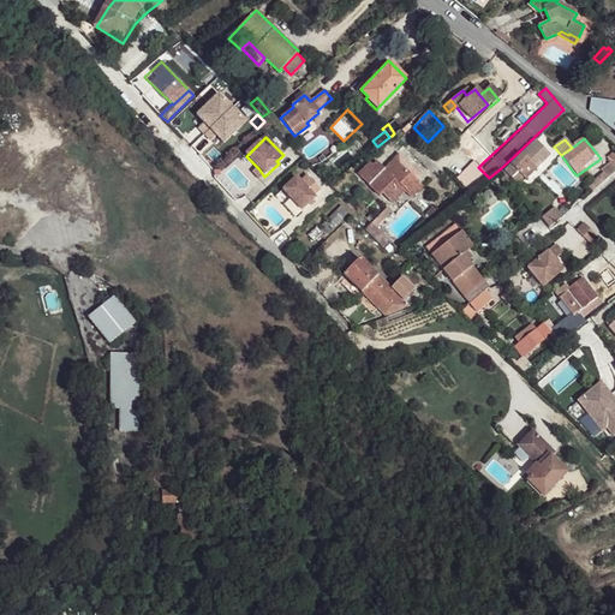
[(503,172),(509,179),(515,173),(525,181),(535,172),(532,169),(537,166),(539,168),(549,156),(535,141),(509,168),(503,172)]
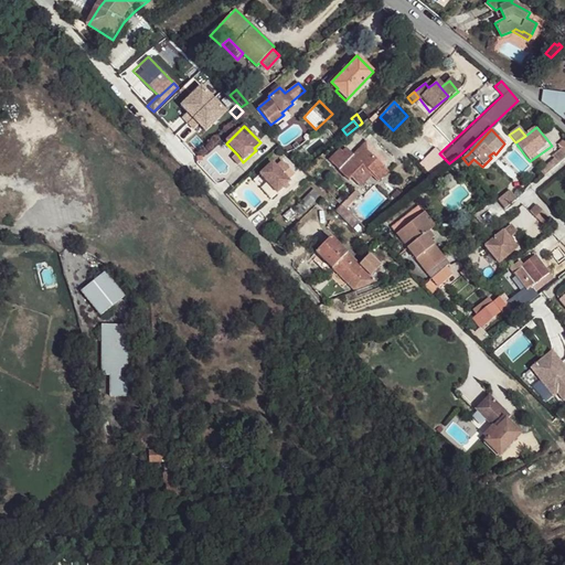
[(351,179),(359,187),(372,176),(381,166),(385,161),(365,142),(352,155),(342,146),(328,161),(349,181),(351,179)]
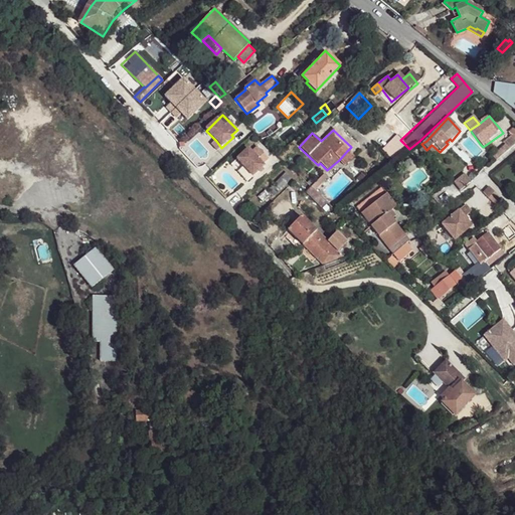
[(504,145),(508,150),(514,144),(514,138),(511,134),(502,142),(504,145)]
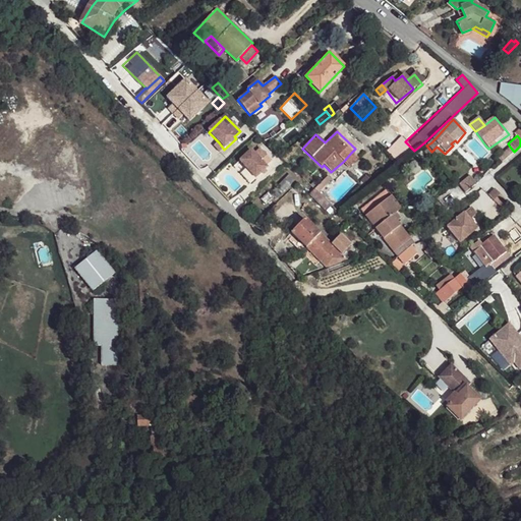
[(397,164),(414,151),(405,141),(400,136),(385,150),(397,164)]
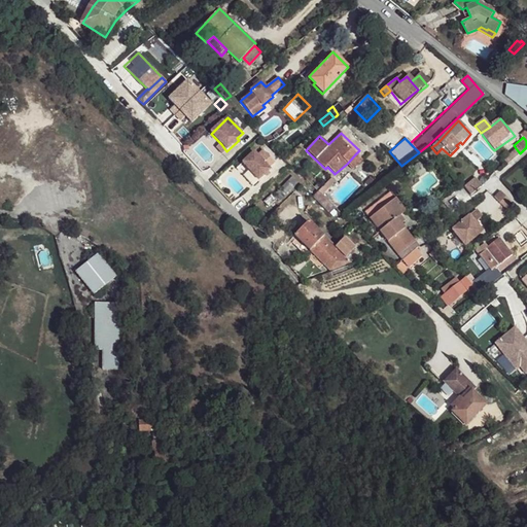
[(221,144),(216,148),(222,155),(226,151),(221,144)]
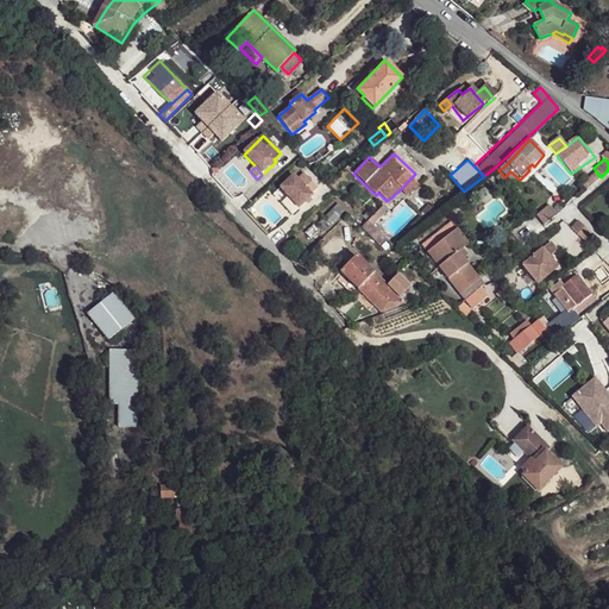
[(498,170),(496,167),(490,171),(502,184),(507,181),(504,177),(498,170)]
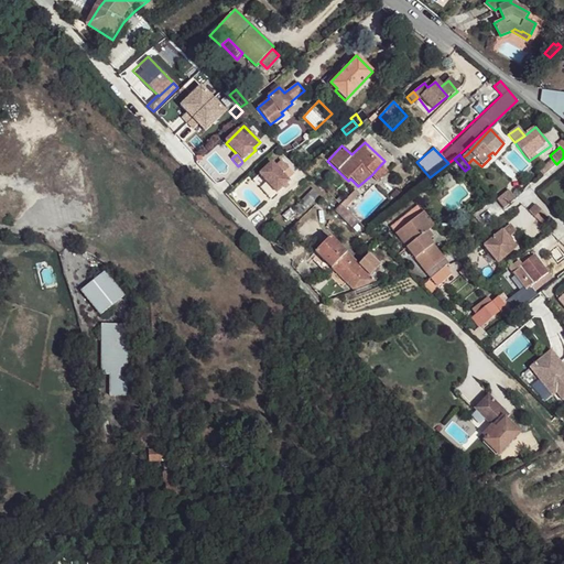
[(539,169),(544,174),(556,164),(552,159),(539,169)]
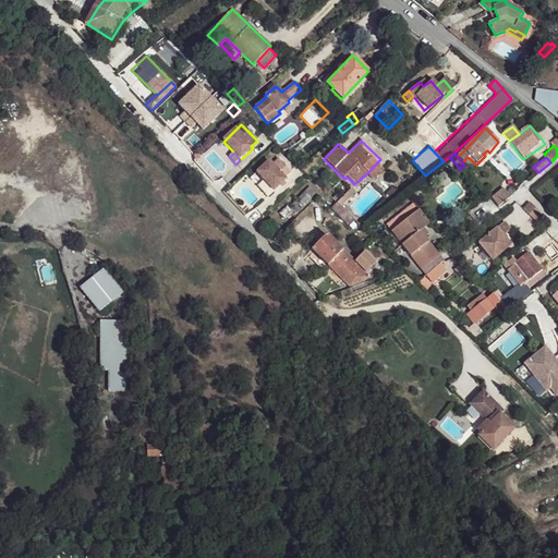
[(269,161),(257,173),(275,192),(287,181),(284,179),(291,172),(279,160),(274,166),(269,161)]
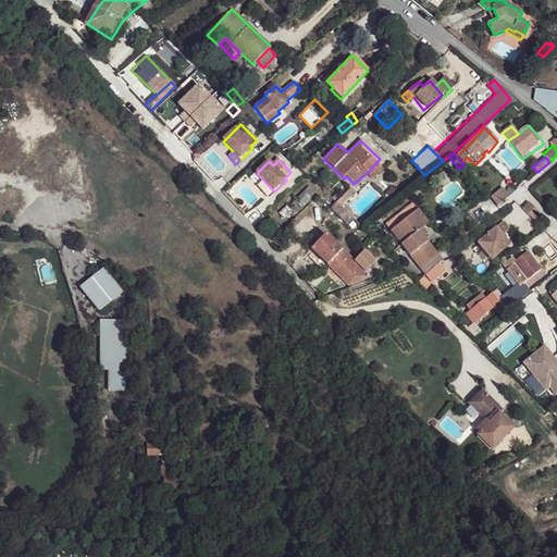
[(381,169),(375,163),(367,173),(372,178),(373,180),(383,171),(381,169)]
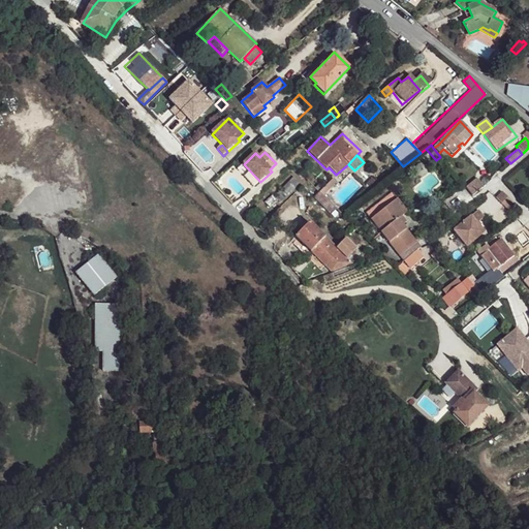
[(372,178),(364,186),(366,189),(374,181),(372,178)]
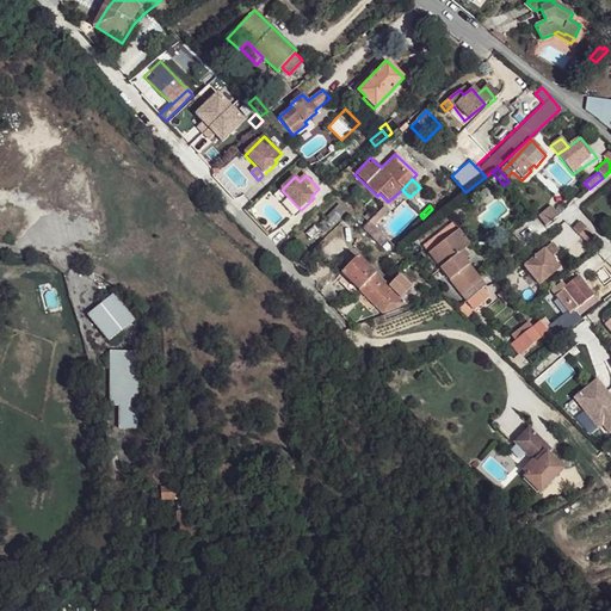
[(340,207),(318,229),(322,233),(323,235),(346,213),(340,207)]
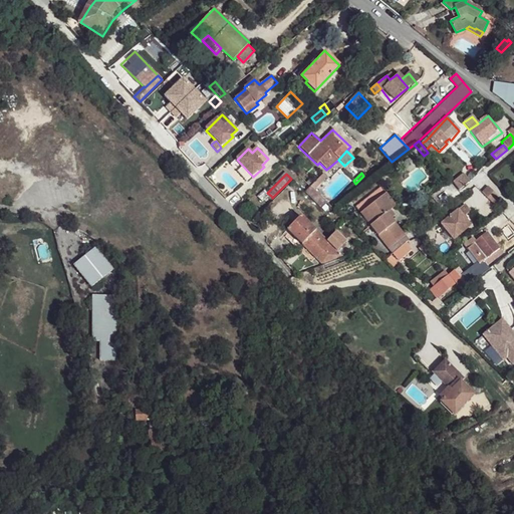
[(306,183),(309,186),(313,191),(327,177),(324,174),(319,178),(316,175),(310,181),(309,180),(306,183)]
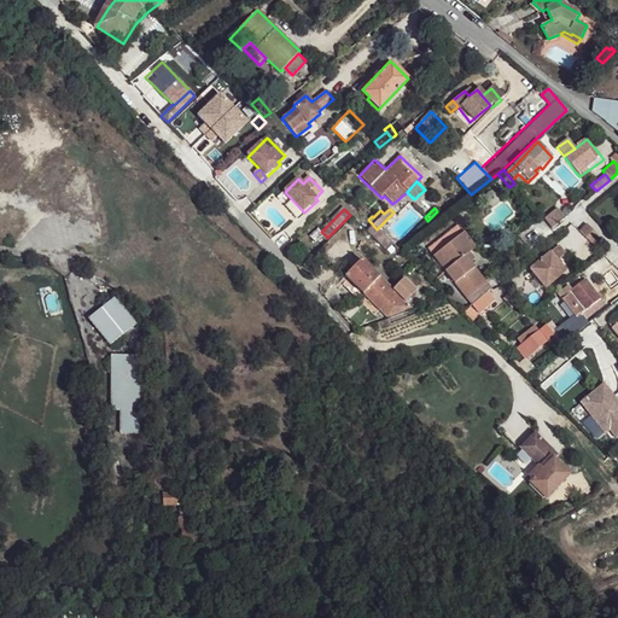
[(544,219),(552,227),(563,219),(555,209),(544,219)]
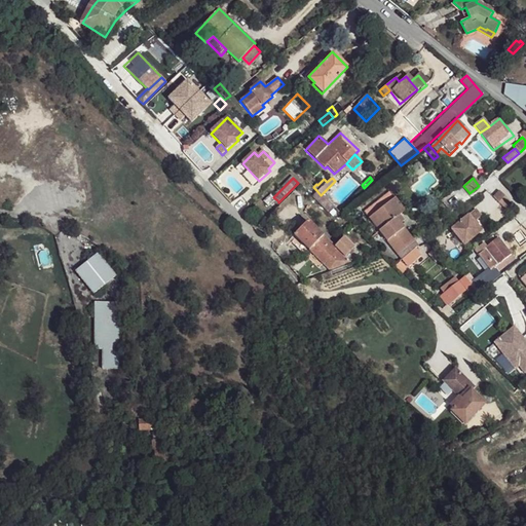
[(508,199),(497,188),(490,194),(501,207),(508,199)]
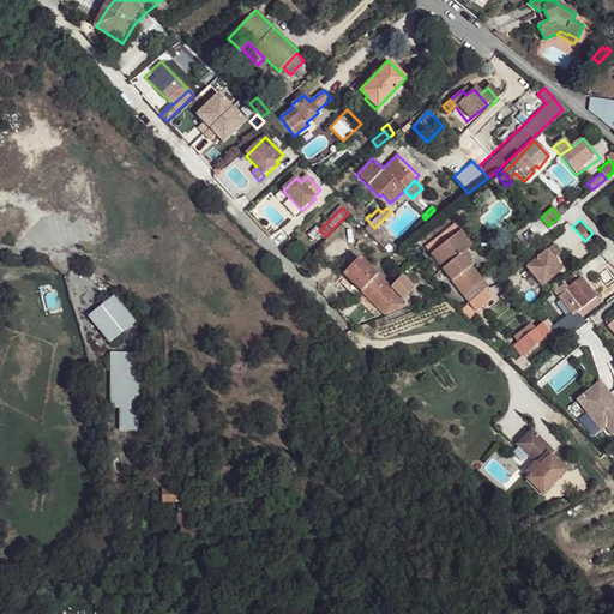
[(374,228),(369,222),(362,229),(381,250),(390,242),(377,232),(374,228)]
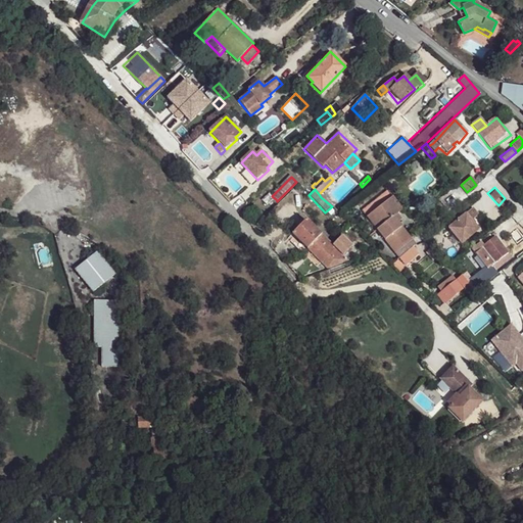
[(271,194),(263,201),(268,206),(276,199),(272,196),(271,194)]
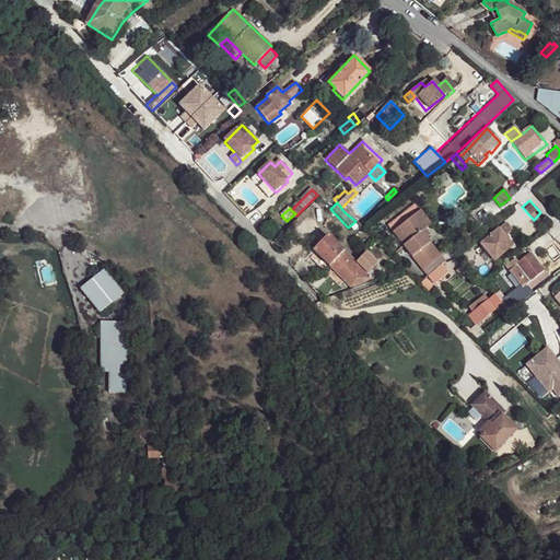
[(420,209),(416,213),(428,228),(432,224),(420,209)]
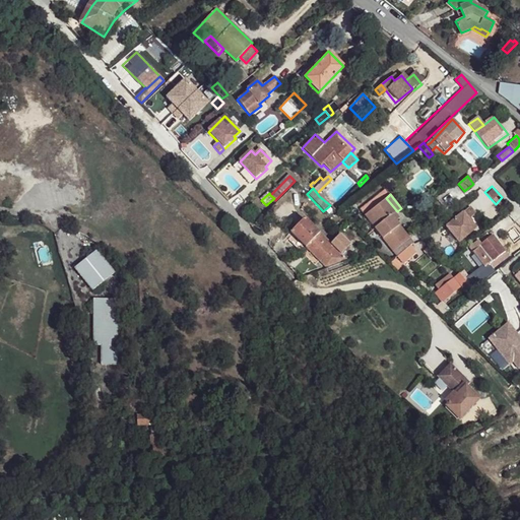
[(369,212),(380,225),(391,215),(393,213),(394,214),(397,211),(386,198),(369,212)]
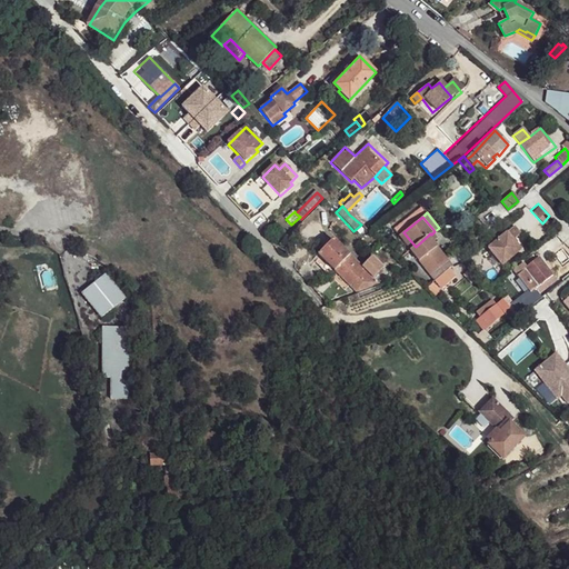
[(513,228),(487,249),(500,267),(521,249),(513,240),(519,236),(513,228)]
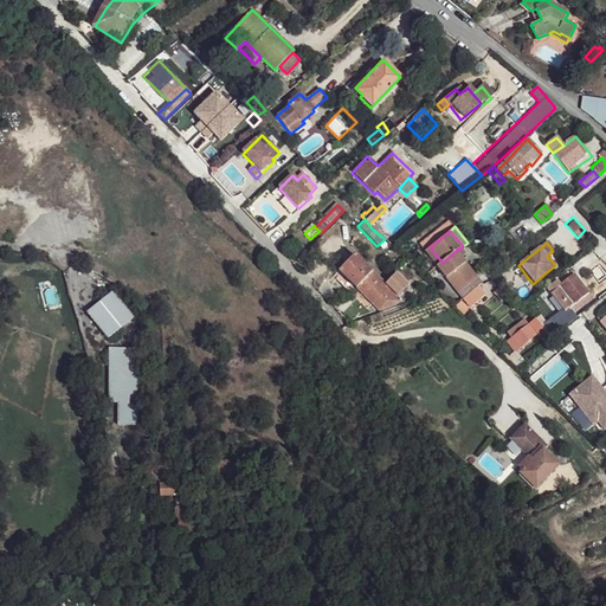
[(443,263),(430,247),(425,252),(437,268),(443,263)]
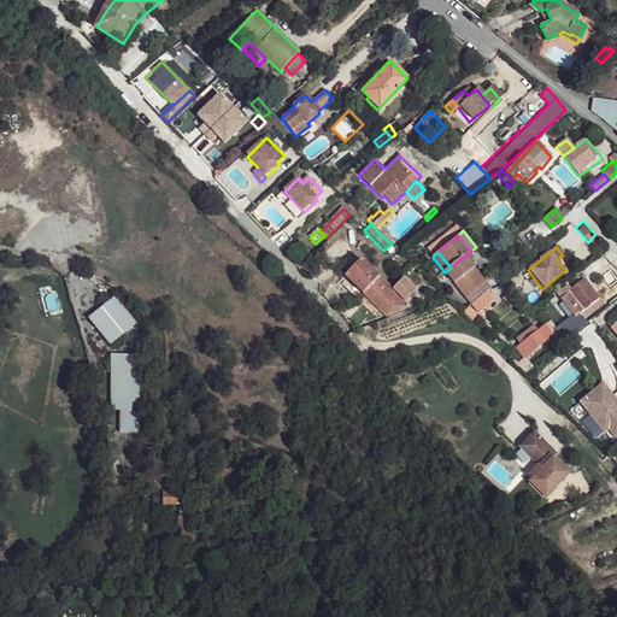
[(445,272),(453,282),(472,268),(469,263),(464,256),(451,268),(445,272)]
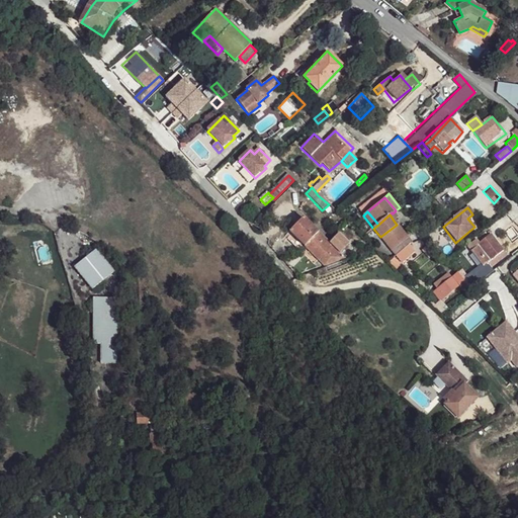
[(319,232),(310,222),(306,219),(287,238),(297,248),(300,250),(305,246),(319,232)]
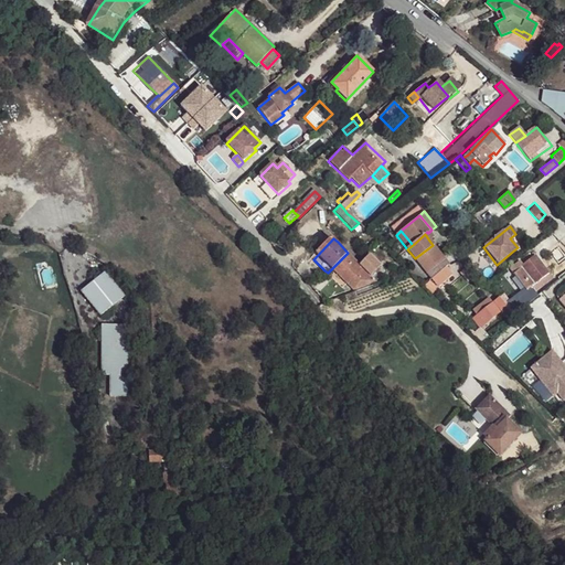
[(444,259),(433,245),(415,258),(427,274),(444,259)]
